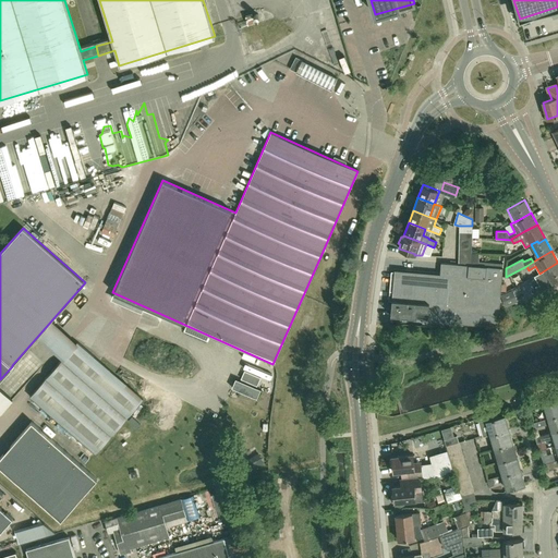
[(395,269),(392,291),(390,291),(389,301),(391,301),(390,315),(444,320),(444,322),(453,323),(455,311),(482,314),(481,325),(497,327),(502,268),(441,263),(440,274),(395,269)]
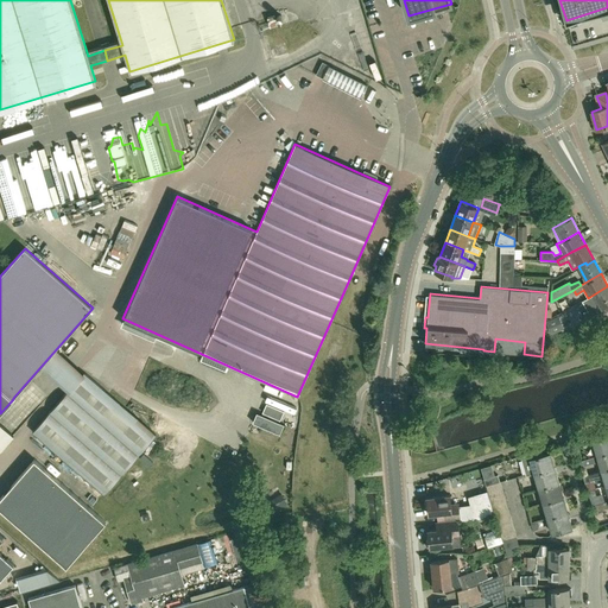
[(588,311),(583,312),(584,320),(601,316),(600,309),(601,308),(607,303),(607,286),(588,298),(594,310),(588,311)]
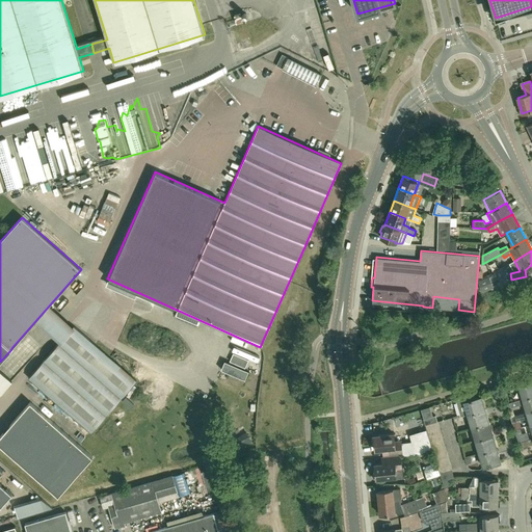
[(487,278),(478,283),(481,292),(482,293),(491,289),(487,278)]
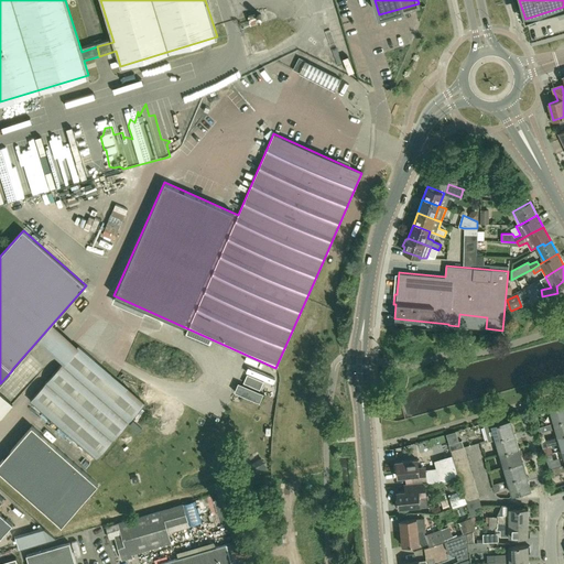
[(30,400),(97,458),(144,403),(117,380),(77,346),(30,400)]
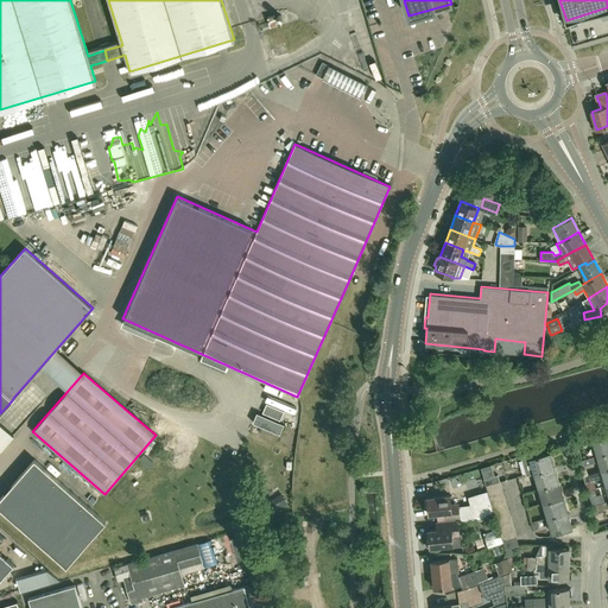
[(607,451),(607,431),(605,432),(606,437),(593,441),(597,455),(607,451)]
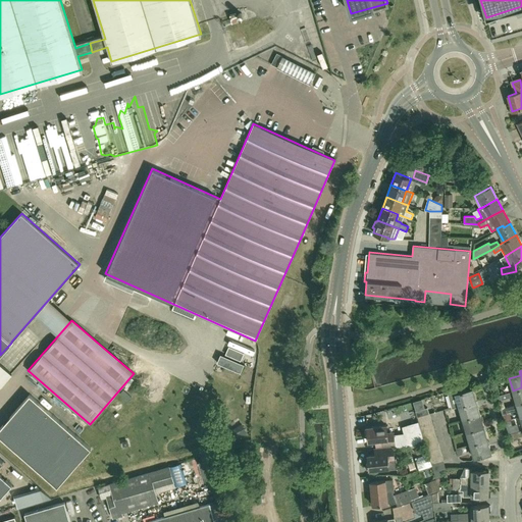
[(476,402),(472,388),(466,390),(465,387),(448,393),(452,409),(459,407),(476,402)]
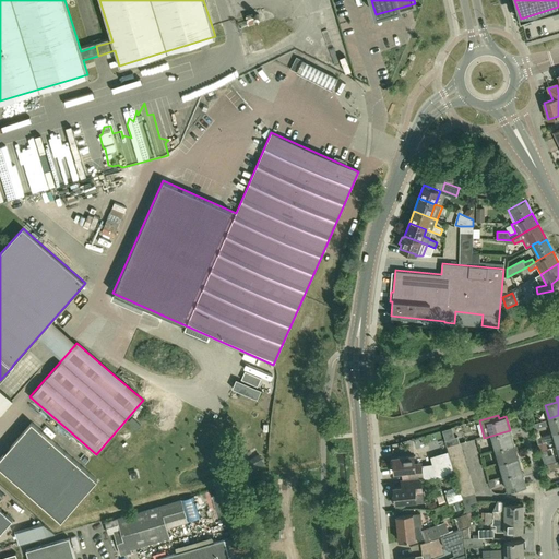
[(558,415),(549,418),(549,419),(535,424),(537,429),(551,425),(554,432),(558,430),(558,415)]
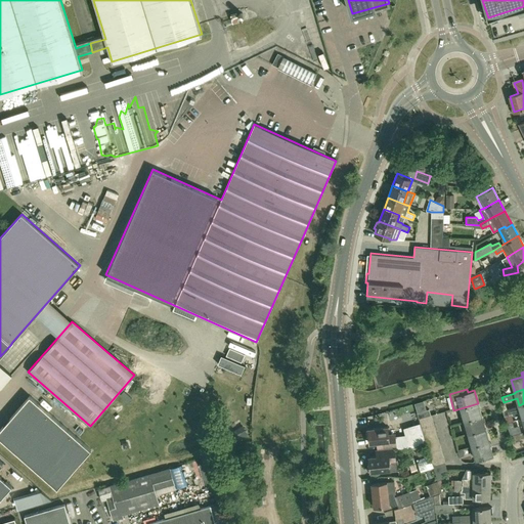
[(0,437),(57,488),(91,450),(78,439),(30,396),(0,429),(0,437)]
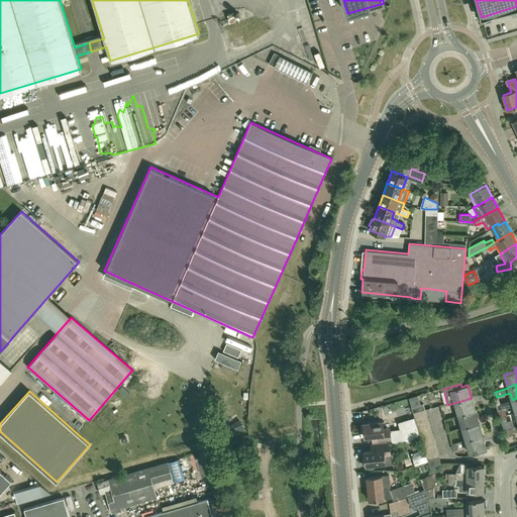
[(409,398),(412,407),(419,405),(416,396),(409,398)]
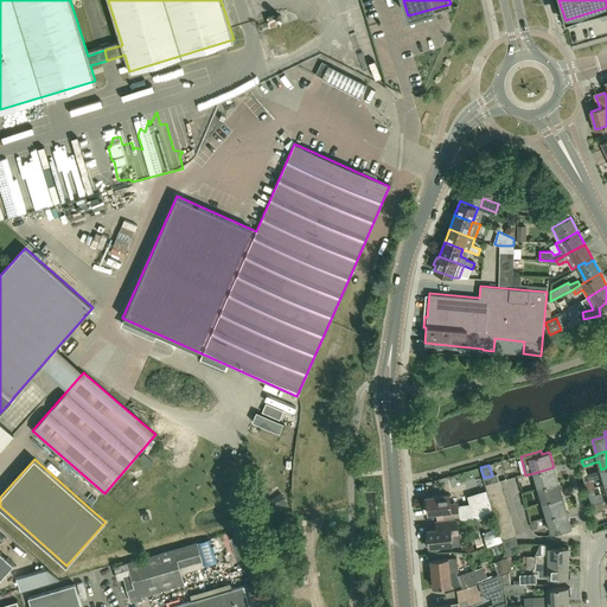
[(558,481),(554,467),(534,473),(538,487),(558,481)]
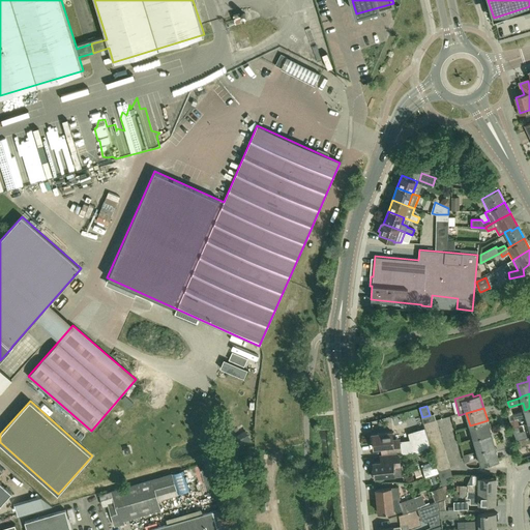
[(529,422),(529,408),(525,410),(511,414),(512,419),(526,415),(528,422),(529,422)]
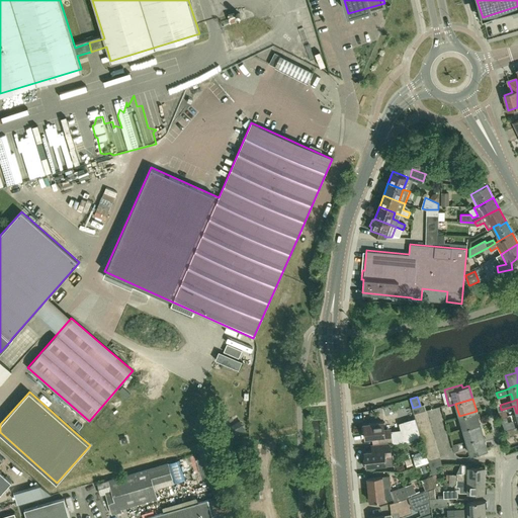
[(420,406),(413,408),(414,415),(426,411),(424,405),(420,406)]
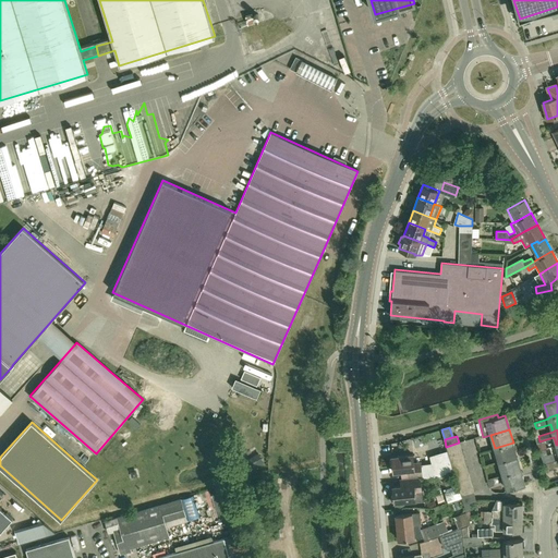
[(448,452),(461,449),(459,443),(446,447),(448,452)]
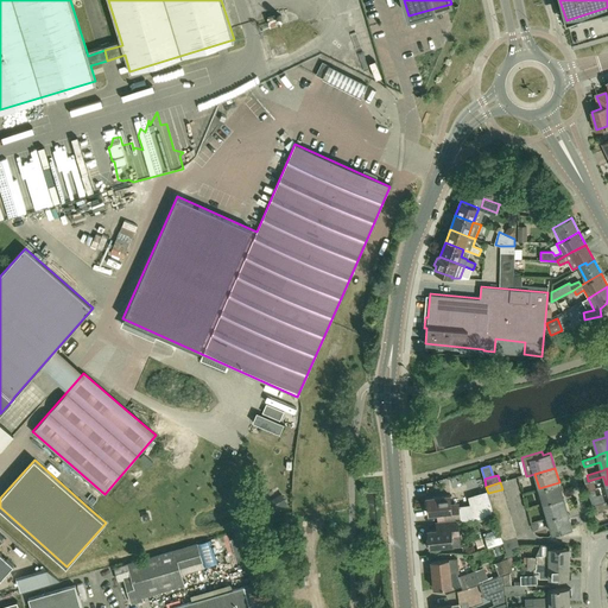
[(563,498),(559,482),(539,488),(544,504),(563,498)]
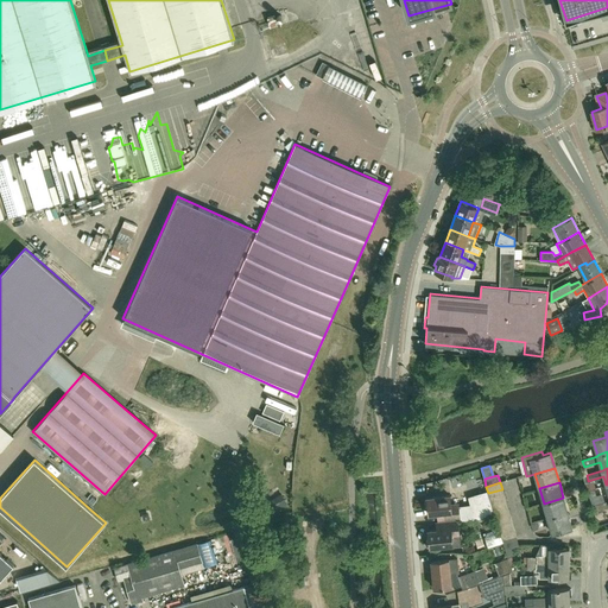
[(505,496),(502,489),(488,493),(491,500),(505,496)]
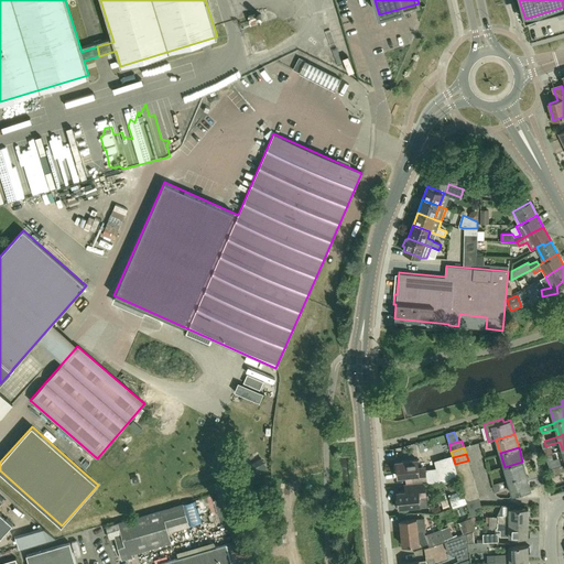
[(459,478),(458,477),(457,470),(455,464),(453,457),(436,462),(438,469),(443,483),(459,478)]
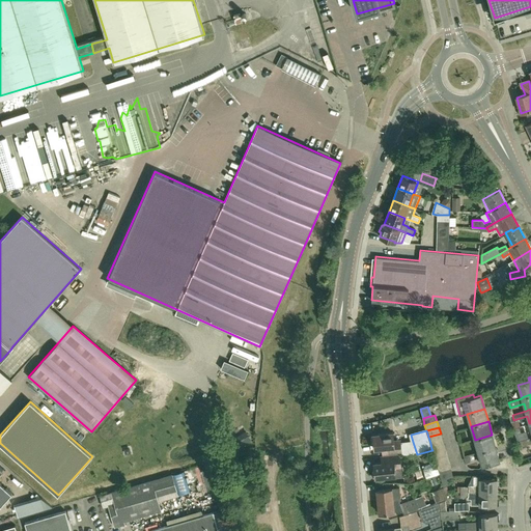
[(246,431),(234,439),(240,447),(250,440),(246,431)]
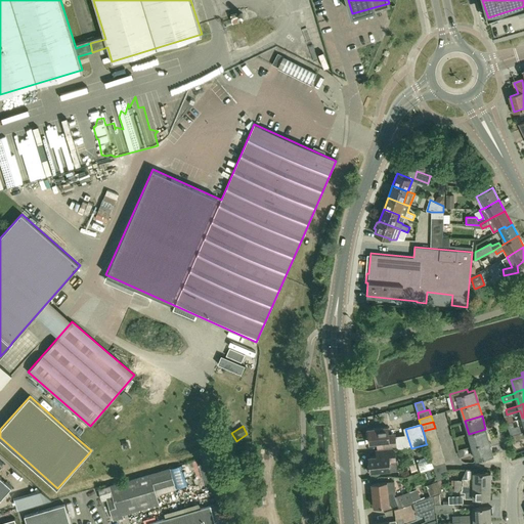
[(411,448),(407,436),(394,438),(394,435),(388,435),(387,428),(368,429),(368,430),(366,430),(366,436),(368,436),(369,443),(378,442),(378,448),(395,446),(398,446),(399,448),(411,448)]
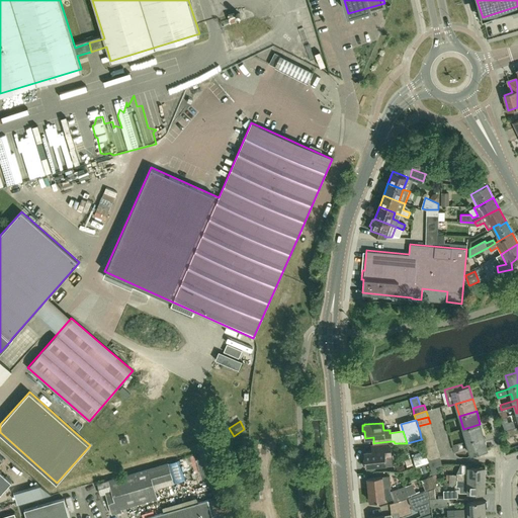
[(431,428),(430,423),(418,426),(420,432),(431,428)]
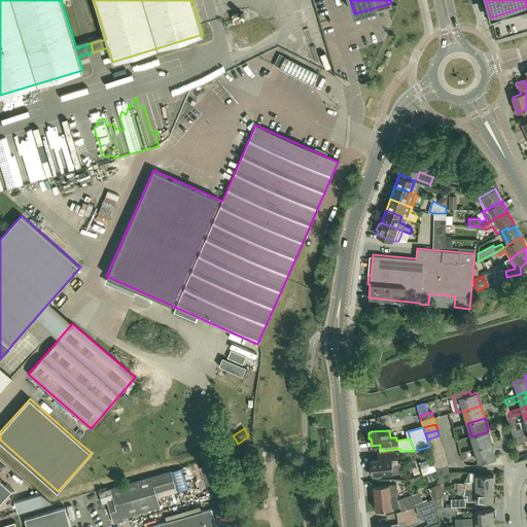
[(492,445),(488,431),(471,436),(475,449),(492,445)]
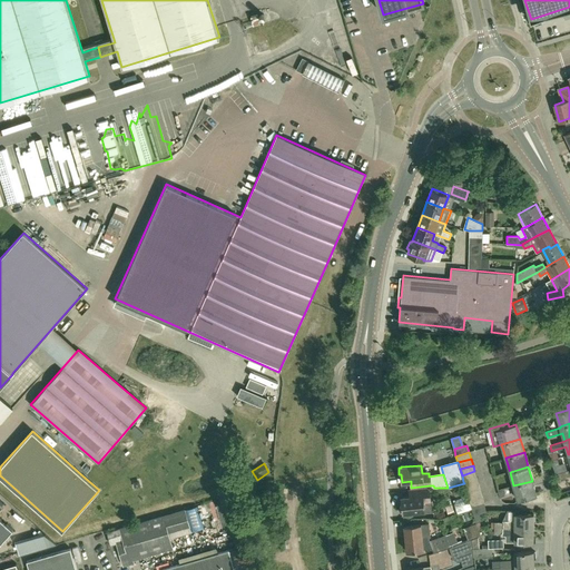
[(569,470),(557,474),(559,480),(569,475),(569,470)]
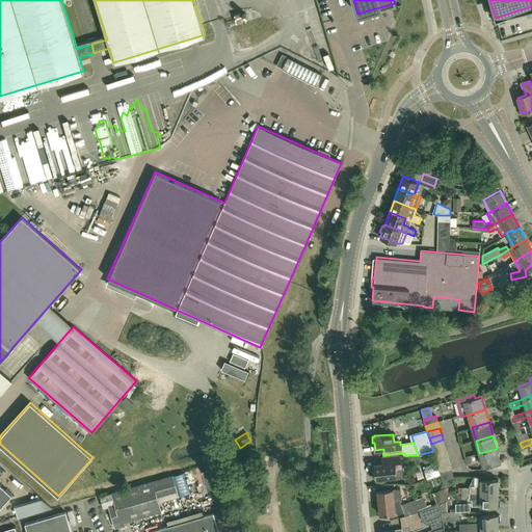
[(445,446),(443,440),(431,444),(432,450),(445,446)]
